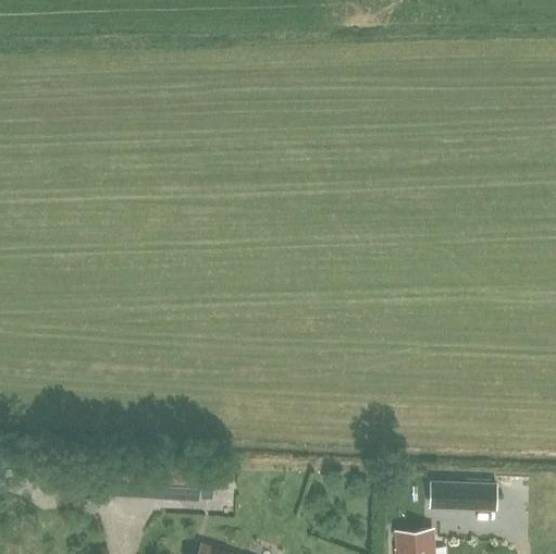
[(200,501),(200,500),(201,471),(143,468),(141,497),(200,501)]
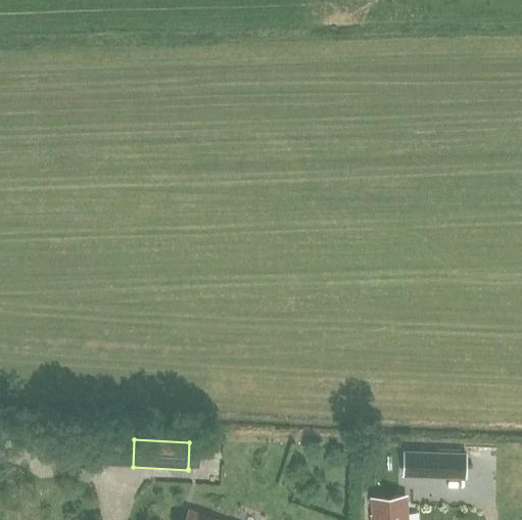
[(466,480),(466,456),(405,454),(405,478),(466,480)]
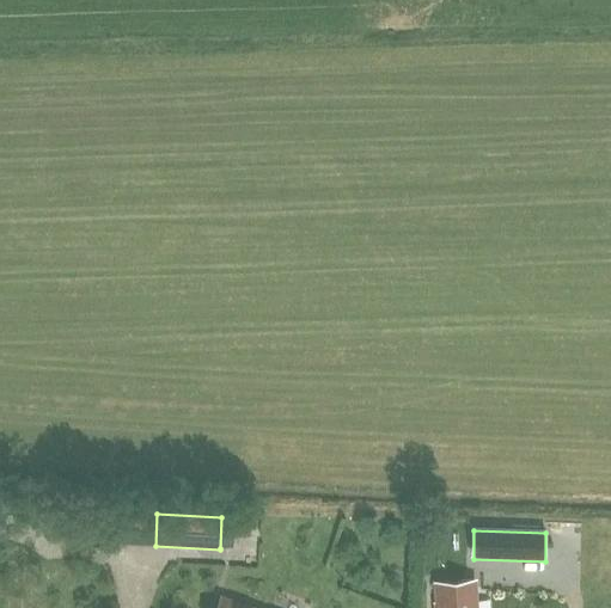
[(476,607),(476,603),(474,583),(438,585),(439,606),(438,606),(438,607),(476,607)]
